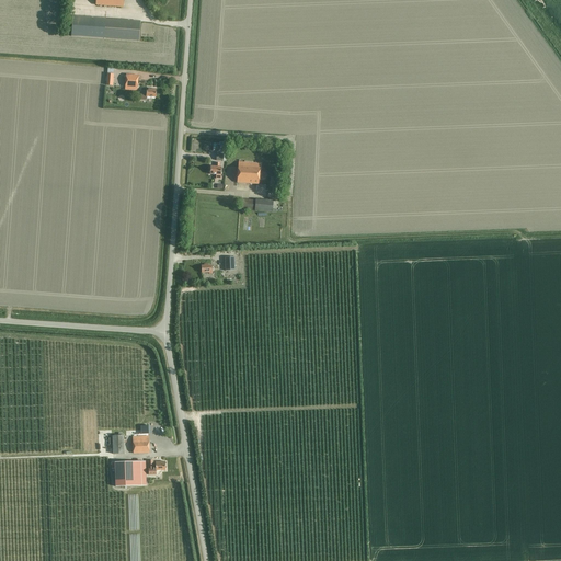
[(140,22),(105,20),(72,18),(71,37),(138,42),(140,22)]
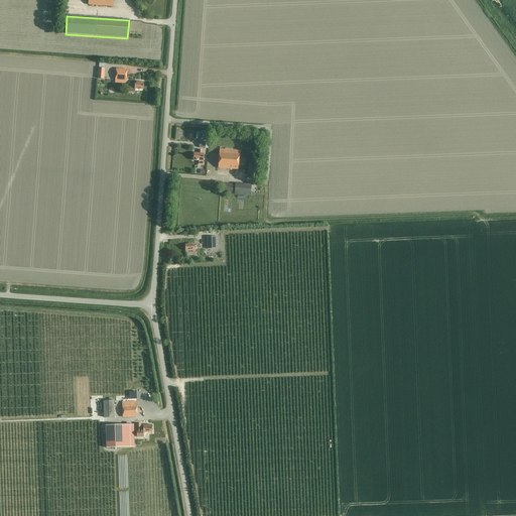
[(127,71),(116,70),(115,80),(126,81),(127,71)]
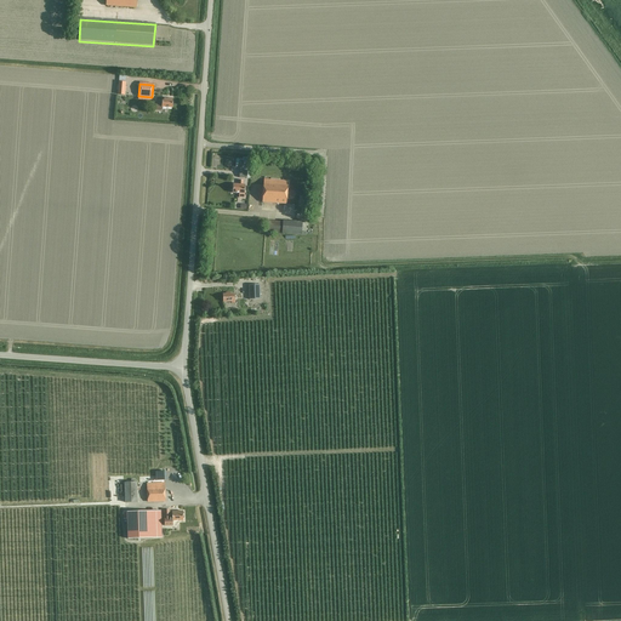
[(157,100),(157,110),(161,110),(163,107),(172,108),(174,100),(163,98),(163,101),(157,100)]
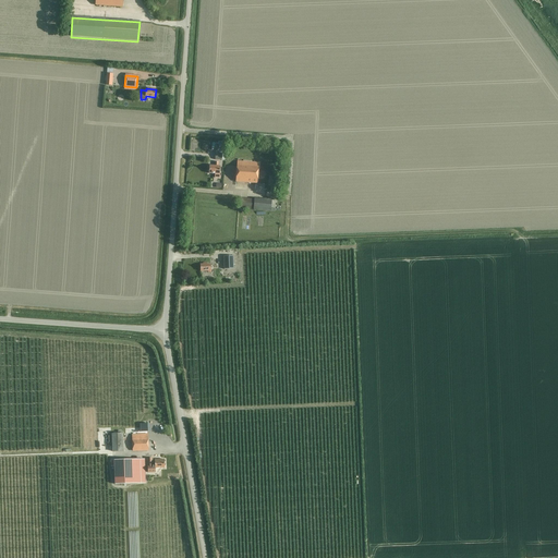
[(242,159),(237,159),(235,181),(256,183),(258,164),(242,162),(242,159)]
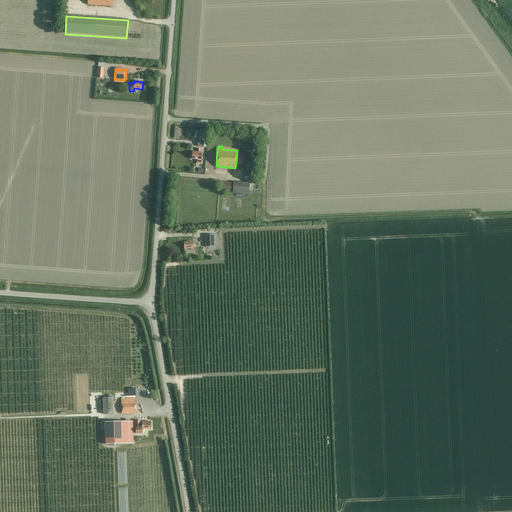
[(197,152),(192,152),(191,159),(197,159),(196,163),(201,163),(202,153),(200,152),(200,148),(197,148),(197,152)]
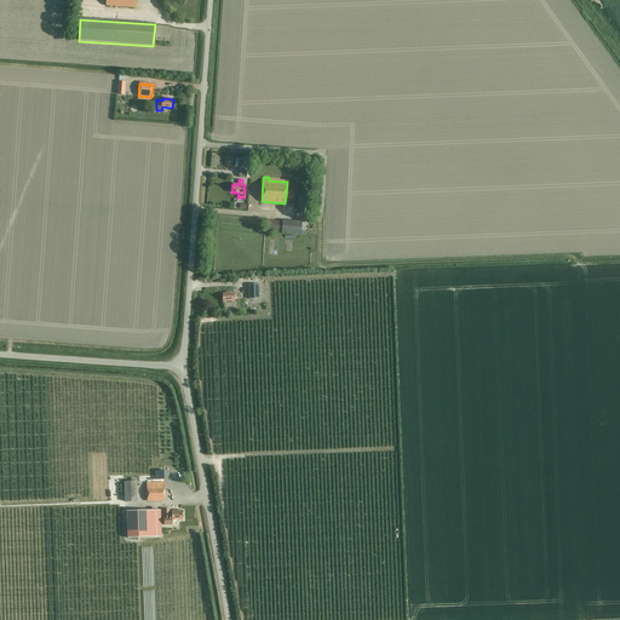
[(282,222),(265,220),(264,230),(281,231),(281,233),(302,234),(303,222),(282,220),(282,222)]
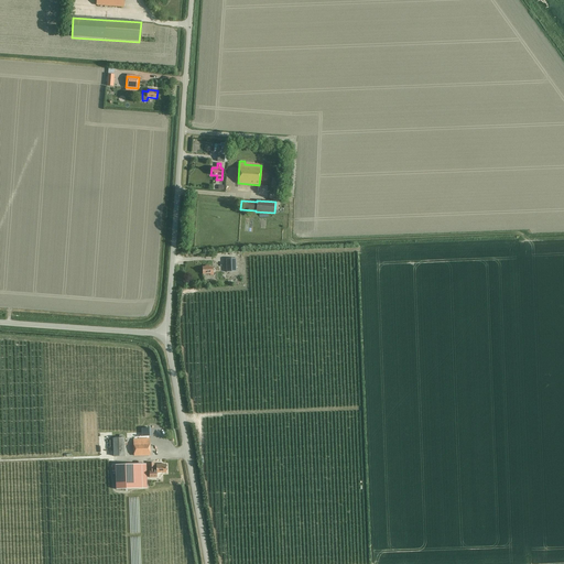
[(235,258),(225,259),(226,272),(235,271),(235,258)]
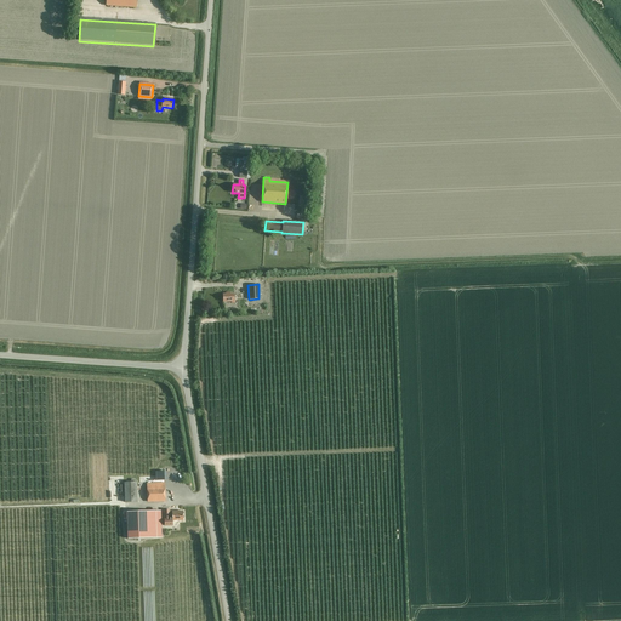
[(226,294),(222,294),(222,302),(231,301),(231,302),(234,302),(234,294),(229,294),(229,292),(226,292),(226,294)]
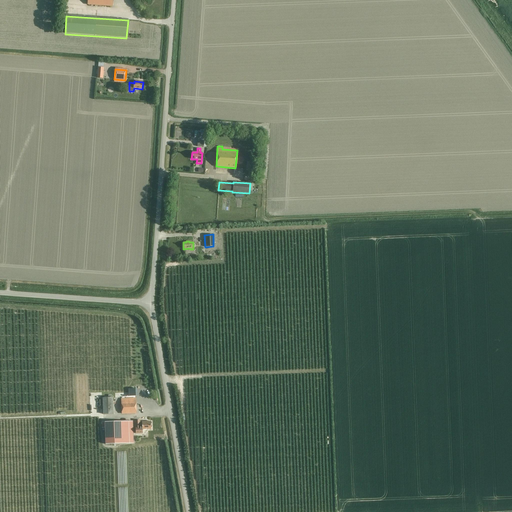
[(109,398),(103,398),(103,414),(113,414),(113,398),(111,398),(111,396),(109,396),(109,398)]
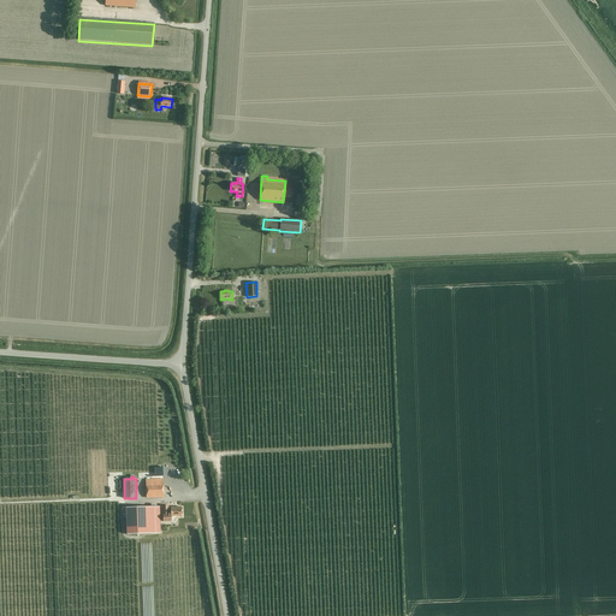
[(163,479),(146,479),(146,497),(163,497),(163,479)]
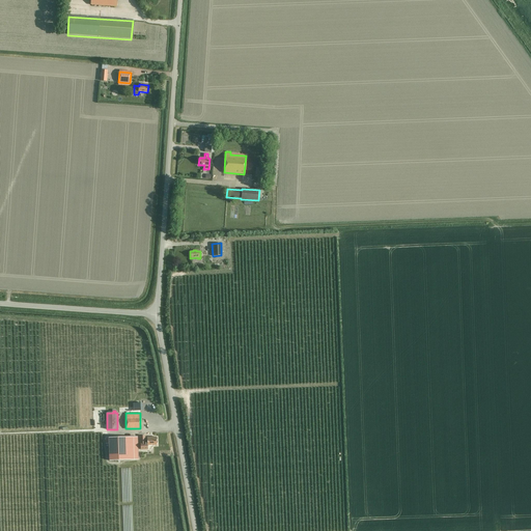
[(147,438),(147,443),(145,443),(145,436),(141,436),(141,443),(141,449),(148,449),(148,445),(157,445),(157,438),(147,438)]
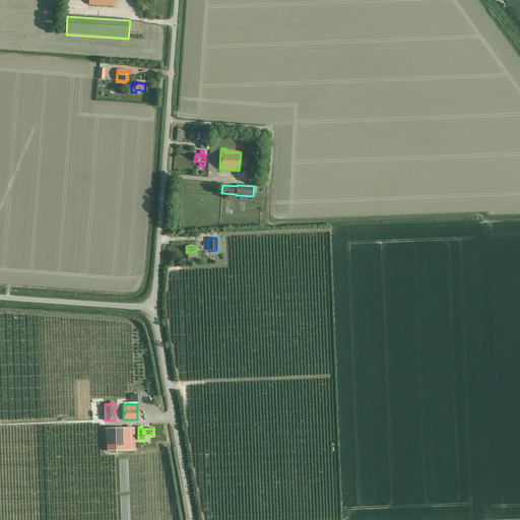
[(104,434),(107,434),(107,450),(135,450),(135,428),(104,428),(104,434)]
